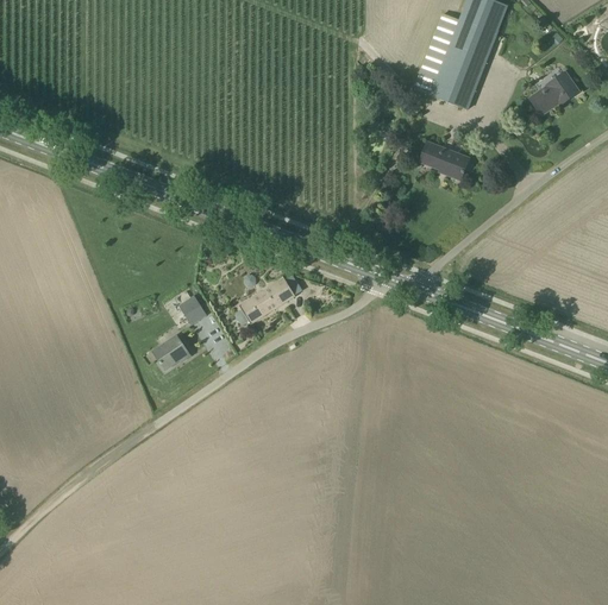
[(465,107),(495,32),(506,4),(497,0),(464,0),(458,18),(443,12),(413,87),(465,107)]
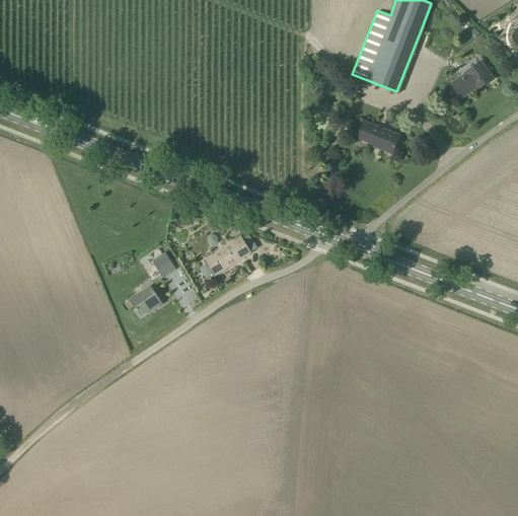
[(473,25),(468,30),(473,35),(478,30),(473,25)]
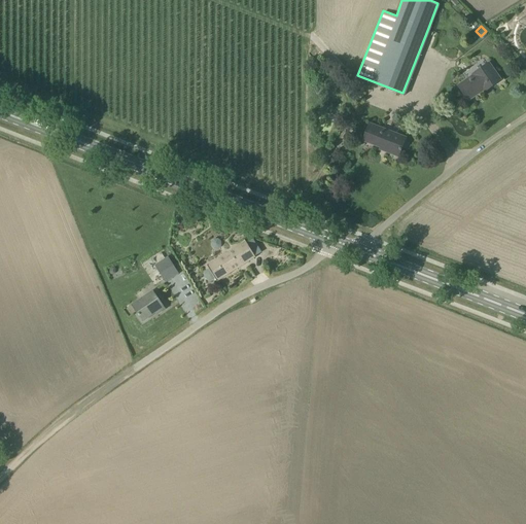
[(457,83),(467,98),(488,83),(489,85),(500,77),(488,61),(471,72),(472,73),(457,83)]
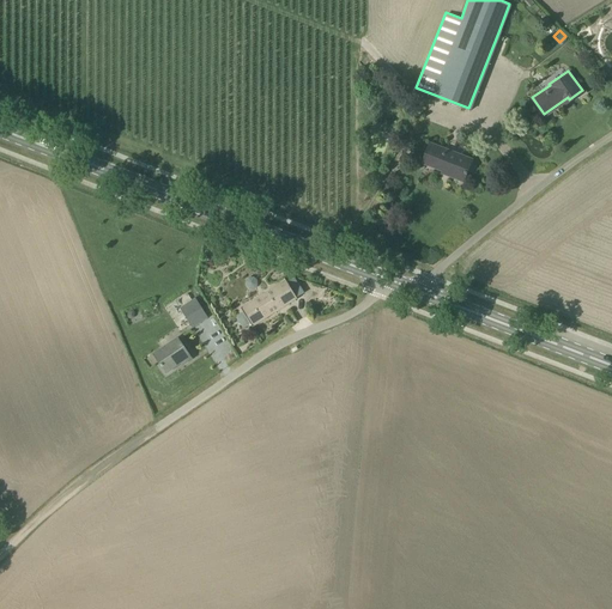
[(447,172),(462,178),(471,157),(429,141),(422,160),(448,171),(447,172)]
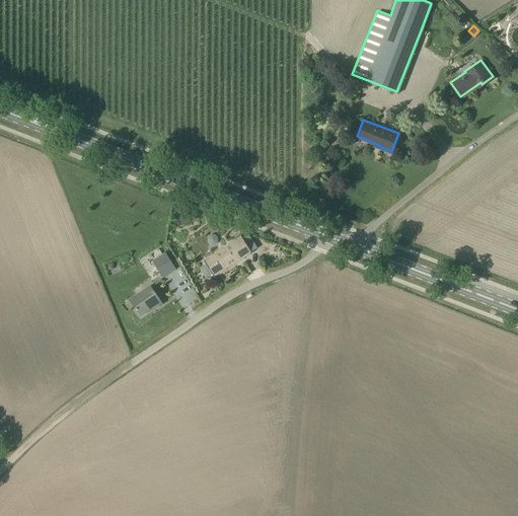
[(241,235),(233,240),(230,235),(225,239),(228,243),(204,259),(214,274),(250,250),(241,235)]
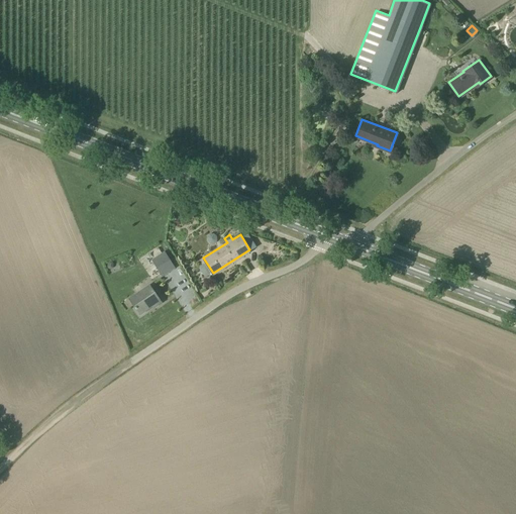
[(174,266),(164,249),(151,259),(161,274),(174,266)]
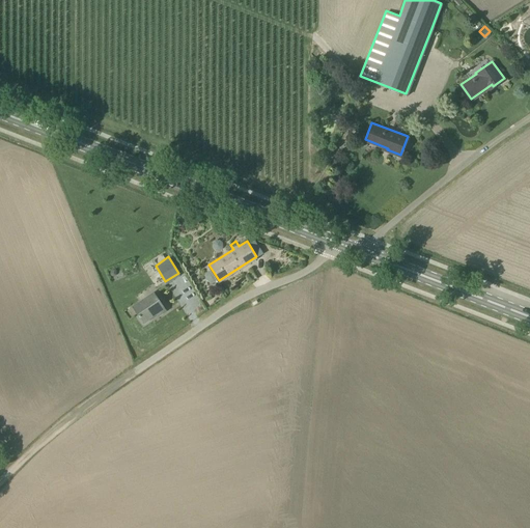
[(158,313),(165,308),(152,292),(132,305),(143,321),(156,311),(158,313)]
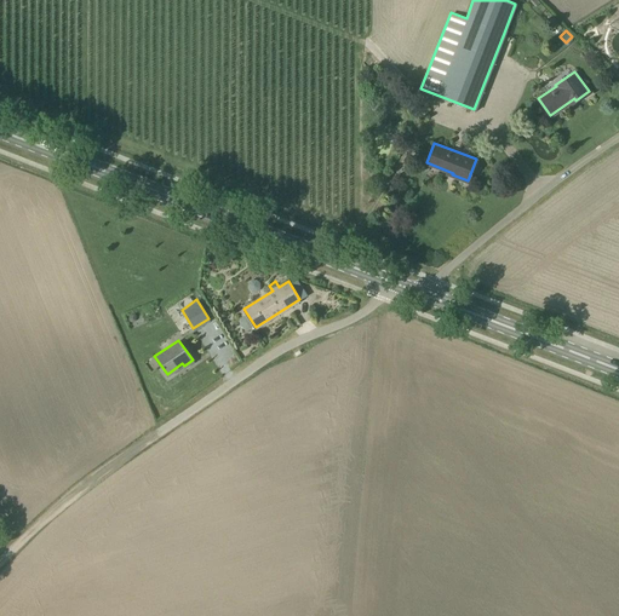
All buildings are outlined.
